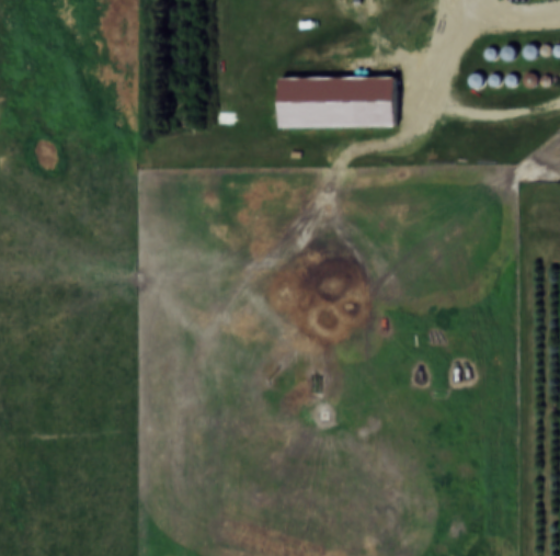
[(529,60),(534,59),(536,56),(536,52),(534,48),(529,46),(525,48),(523,52),(523,56),(525,59),(529,60)]
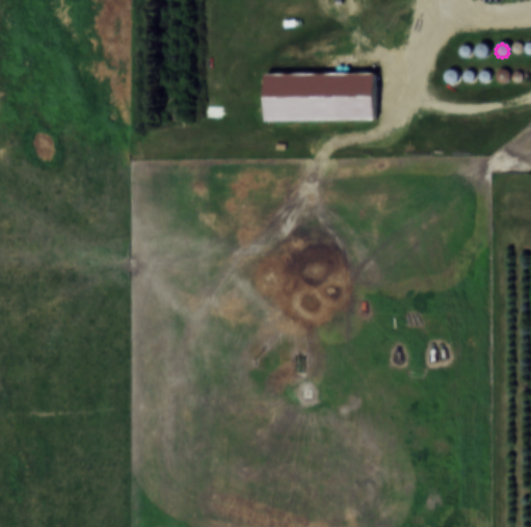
[(515,55),(520,54),(522,52),(522,48),(520,45),(515,44),(512,45),(510,48),(510,52),(512,54),(515,55)]
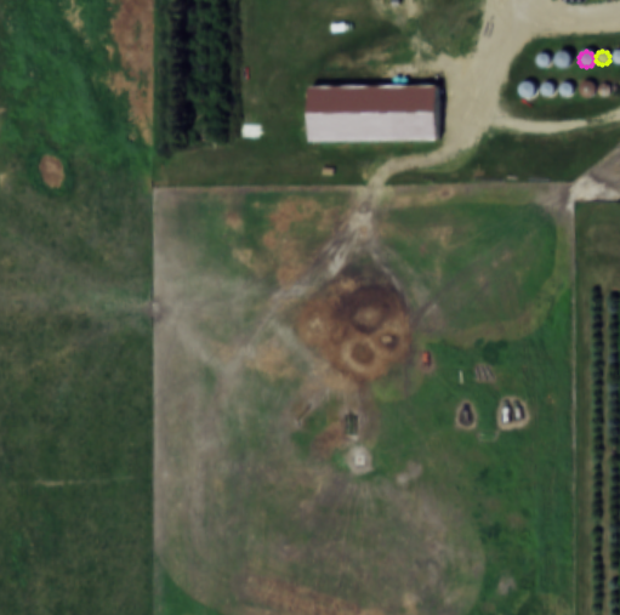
[(562,68),(567,67),(570,63),(570,58),(567,55),(563,53),(558,55),(555,58),(555,63),(558,67),(562,68)]
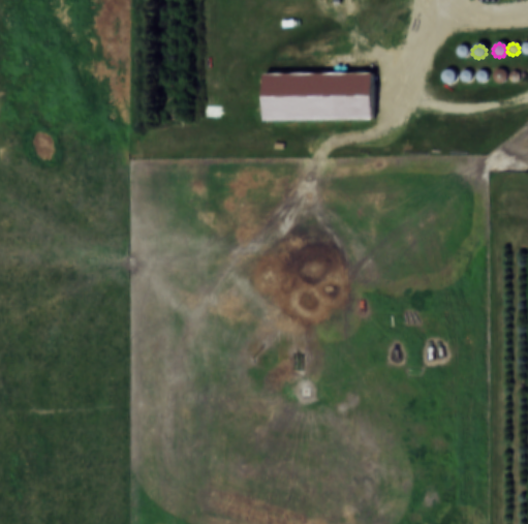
[(462,58),(465,57),(467,54),(467,51),(465,48),(462,47),(459,48),(457,51),(457,54),(459,57),(462,58)]
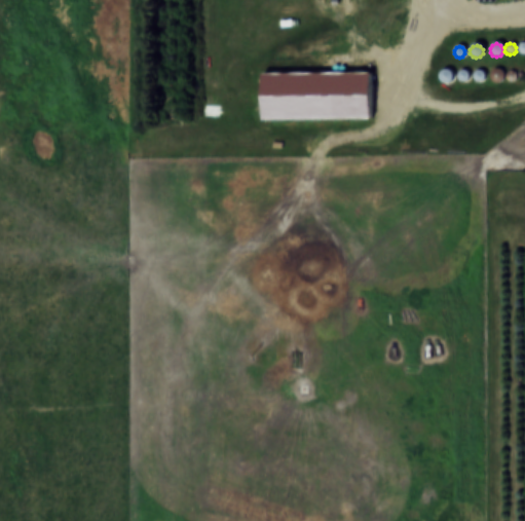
[(496,83),(500,82),(502,79),(502,75),(500,71),(496,70),(492,71),(490,74),(490,78),(492,82),(496,83)]
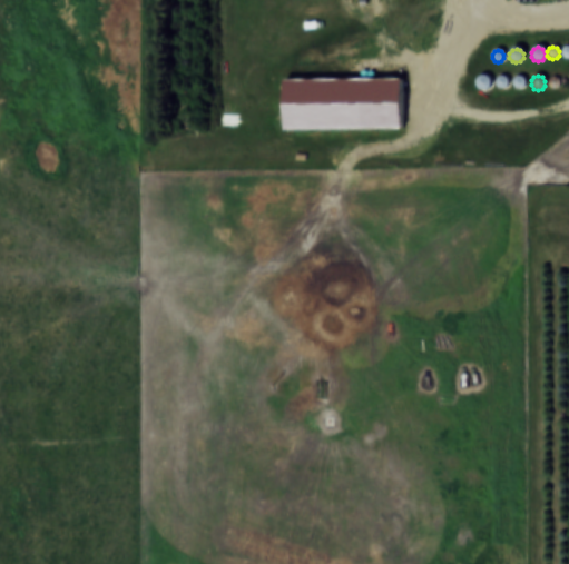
[(483,91),(488,89),(490,86),(490,81),(488,78),(483,77),(479,78),(477,81),(477,86),(479,89),(483,91)]
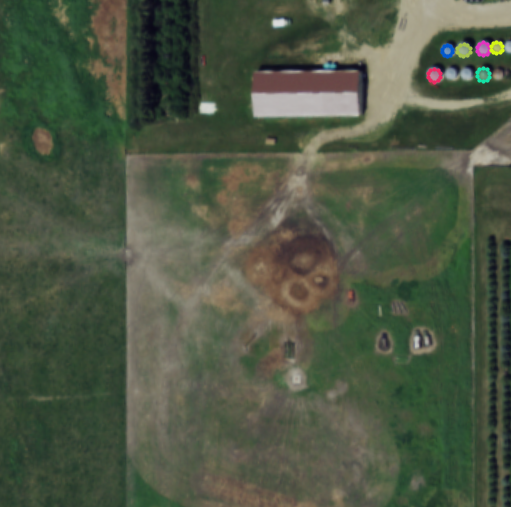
[(497,81),(500,80),(502,77),(502,73),(500,70),(497,69),(494,70),(492,73),(492,77),(494,80),(497,81)]
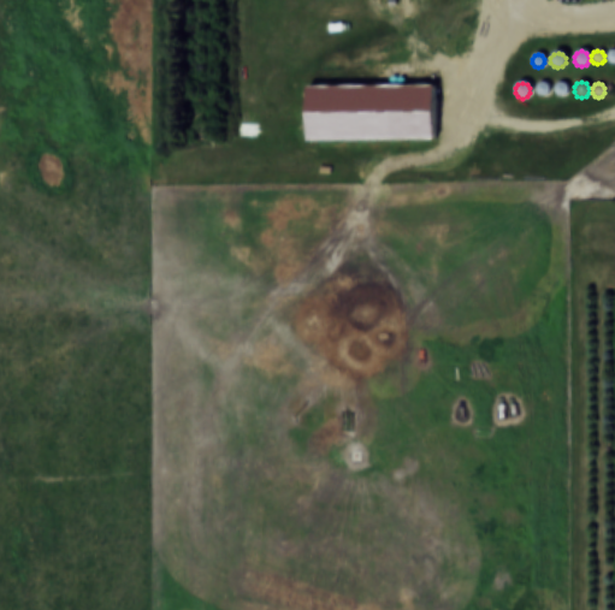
[(542,98),(547,96),(549,94),(549,89),(547,86),(543,84),(538,86),(536,89),(536,94),(538,96),(542,98)]
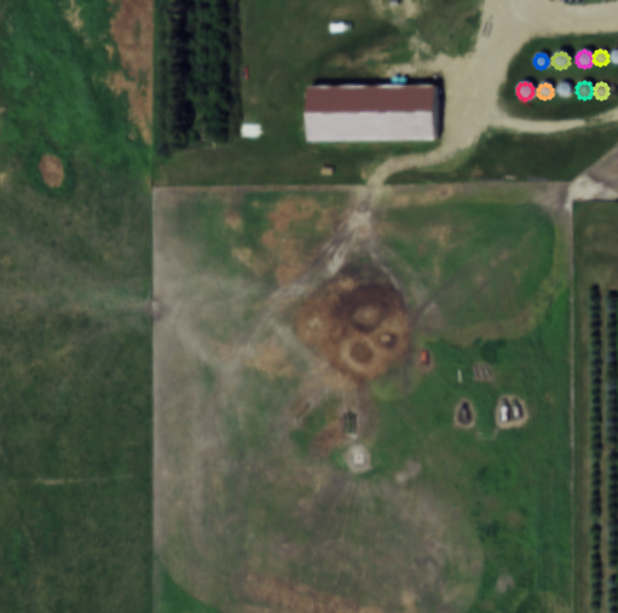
[(562,98),(566,97),(569,93),(569,90),(566,86),(562,85),(559,86),(556,90),(556,93),(559,97),(562,98)]
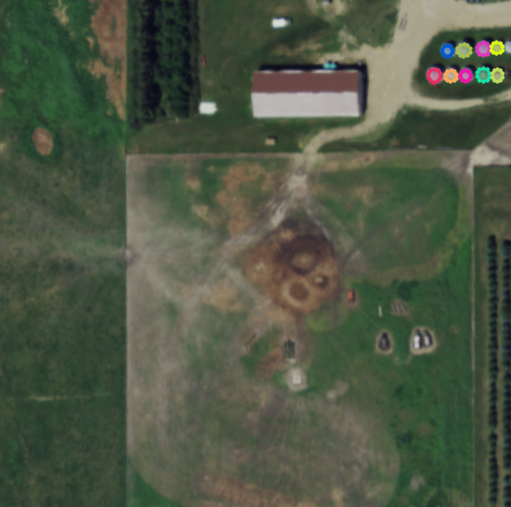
[(255,117),(255,73),(359,72),(360,116),(255,117)]
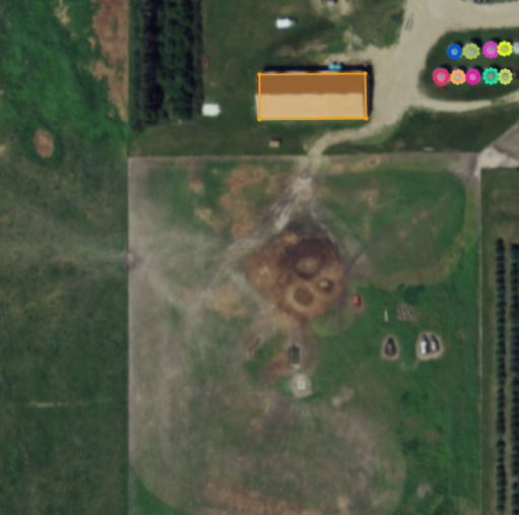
All buildings are outlined.
